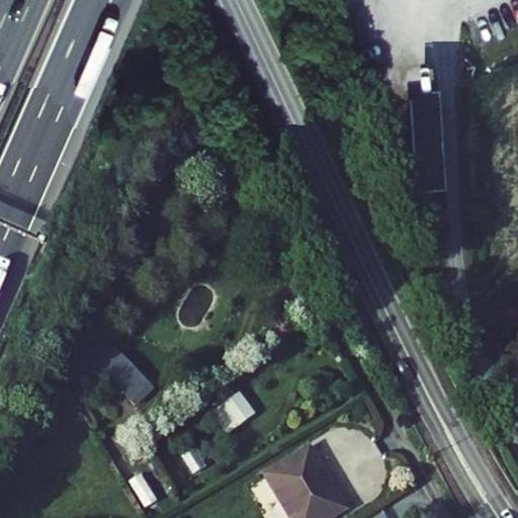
[(405,207),(432,205),(425,109),(398,111),(405,207)]
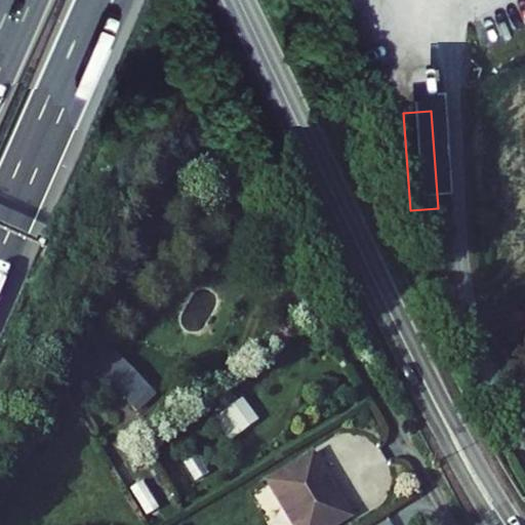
[(390,209),(404,208),(403,198),(389,199),(390,209)]
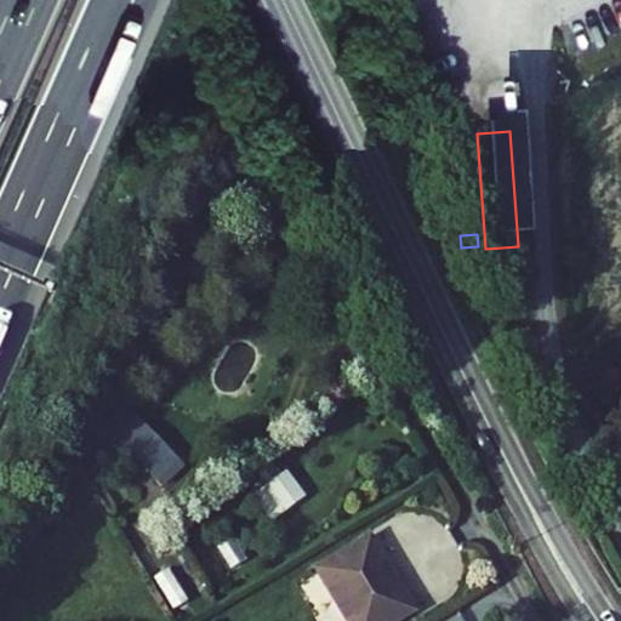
[(132,416),(115,433),(158,476),(175,459),(132,416)]
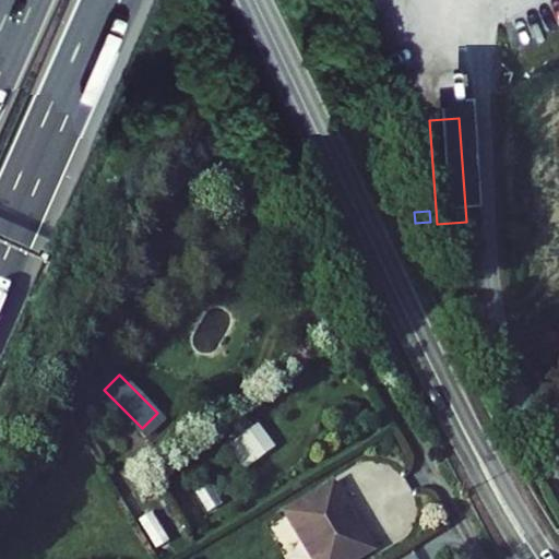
[(157,413),(142,428),(150,436),(165,420),(157,413)]
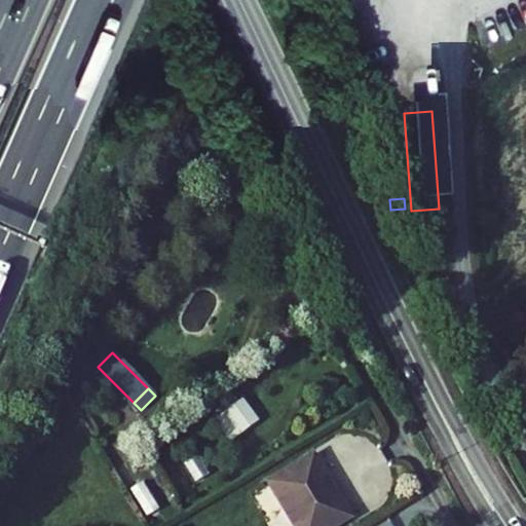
[(247,397),(214,412),(226,438),(258,423),(247,397)]
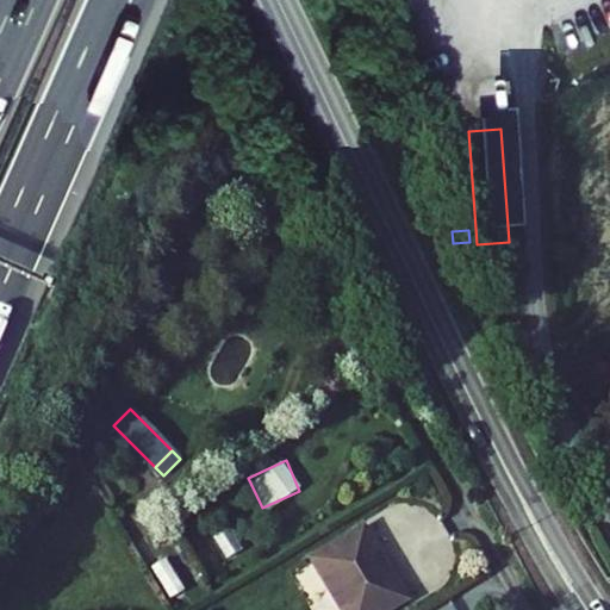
[(312,567),(338,609),(402,609),(408,607),(365,535),(312,567)]
